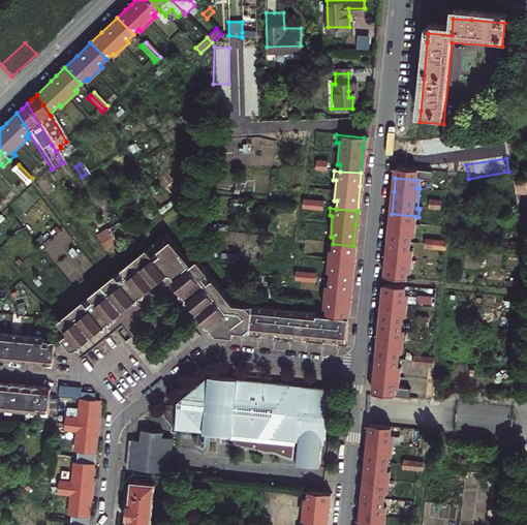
[(440,212),(430,211),(429,218),(439,219),(440,212)]
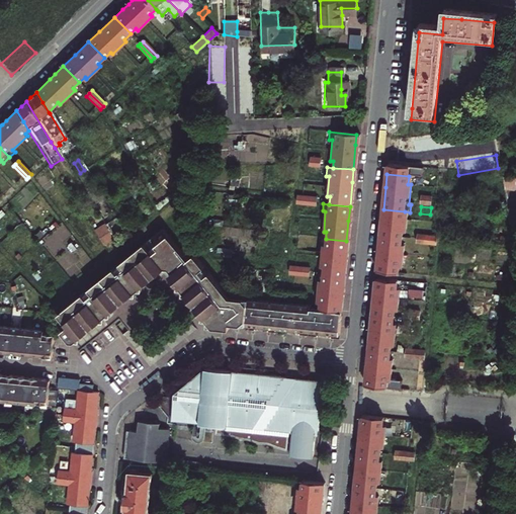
[(408,221),(404,220),(405,211),(383,209),(381,227),(379,246),(402,248),(402,241),(406,241),(408,221)]
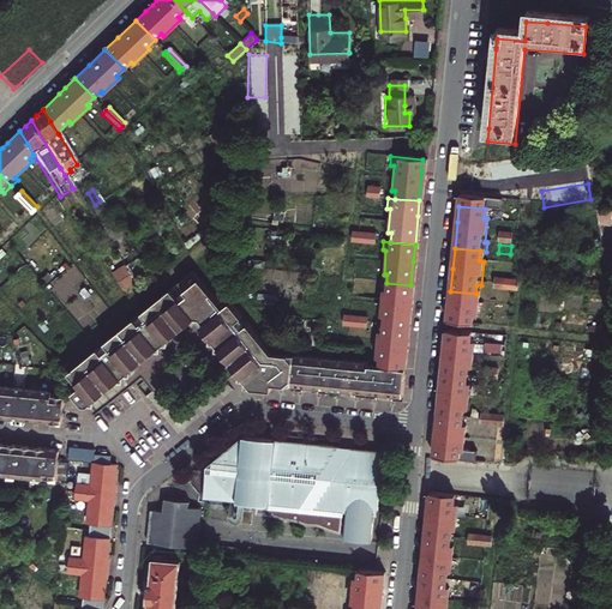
[(355,265),(373,265),(375,251),(355,251),(355,265)]
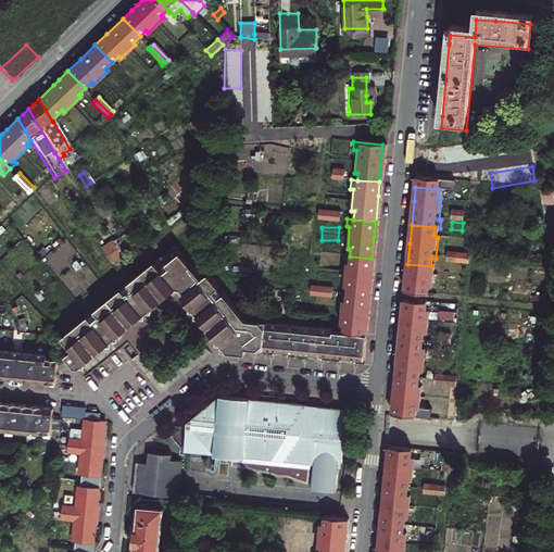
[(553,231),(543,231),(545,247),(553,247),(553,231)]
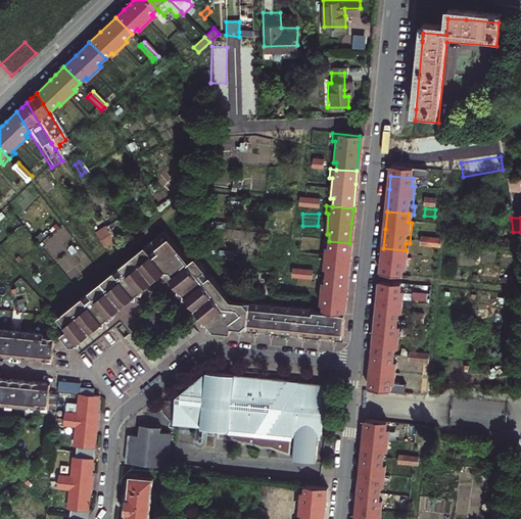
[(107,234),(117,249),(128,239),(119,226),(107,234)]
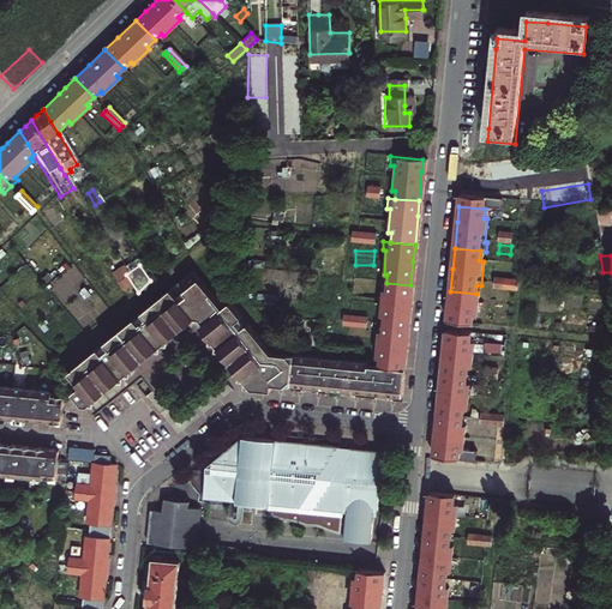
[(378,368),(365,367),(365,361),(269,350),(237,311),(232,306),(229,308),(226,305),(226,302),(225,302),(198,271),(197,272),(162,301),(150,311),(138,320),(112,342),(113,343),(112,343),(73,374),(82,385),(72,392),(83,405),(89,405),(94,402),(109,389),(129,373),(133,369),(147,359),(160,347),(172,337),(184,327),(195,318),(215,343),(221,350),(223,354),(231,361),(235,368),(243,377),(255,390),(263,391),(270,386),(401,399),(403,371),(378,368)]
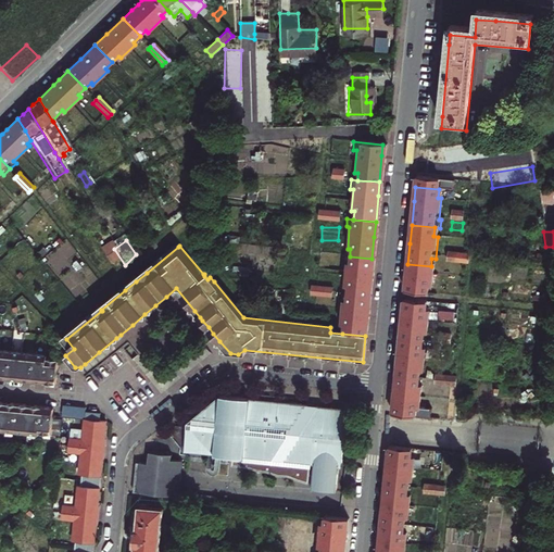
[(236,260),(254,261),(276,262),(277,251),(236,248),(236,260)]
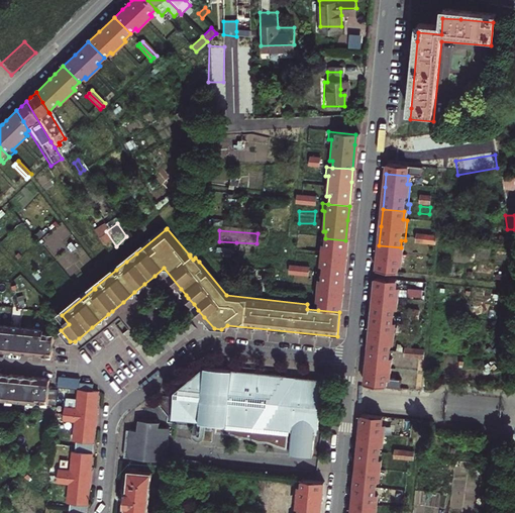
[(106,254),(116,246),(106,231),(96,239),(106,254)]
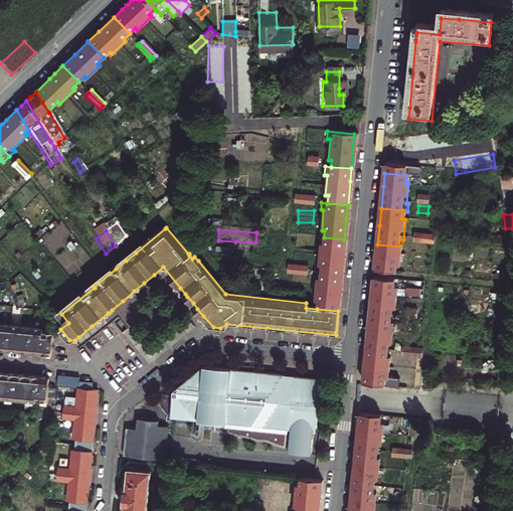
[(341,276),(343,253),(344,239),(324,237),(323,245),(320,245),(318,266),(321,266),(321,274),(341,276)]
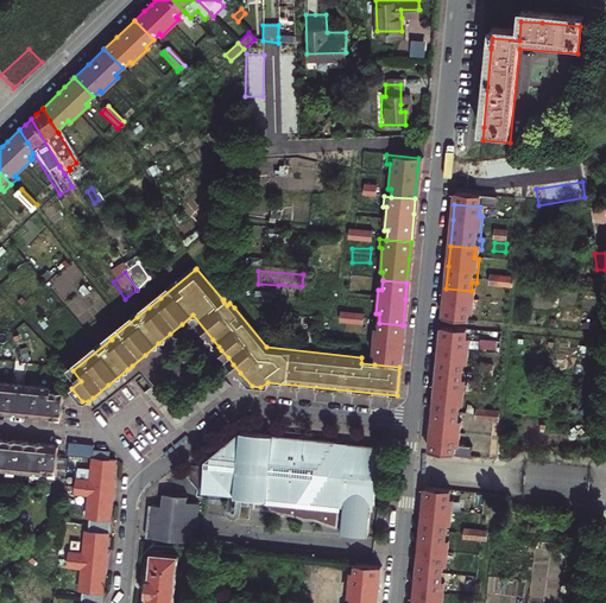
[(444,305),(442,330),(467,332),(474,334),(475,323),(472,323),(475,300),(471,300),(472,291),(446,289),(444,305)]
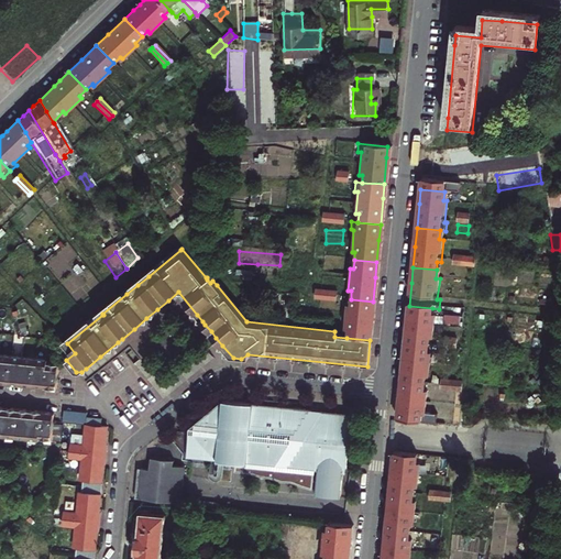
[(373,302),(351,299),(343,298),(342,307),(347,307),(344,329),(348,329),(347,338),(370,340),(370,339),(372,317),(373,302)]
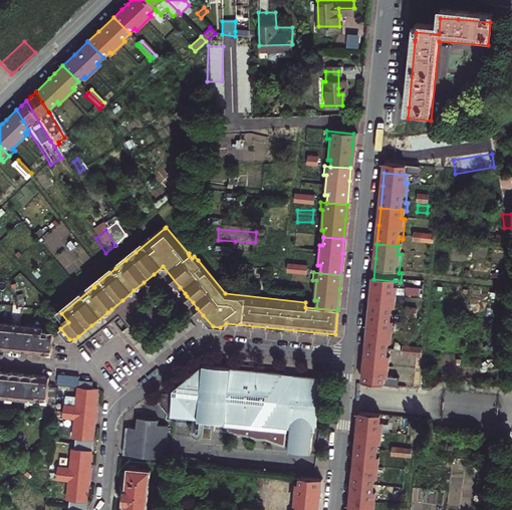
[(395,281),(373,279),(372,286),(395,288),(395,281)]
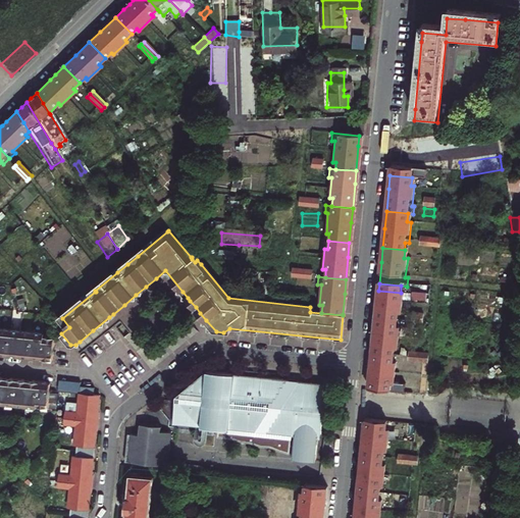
[(401,293),(378,291),(377,307),(375,327),(397,329),(398,321),(401,322),(403,303),(400,302),(401,293)]
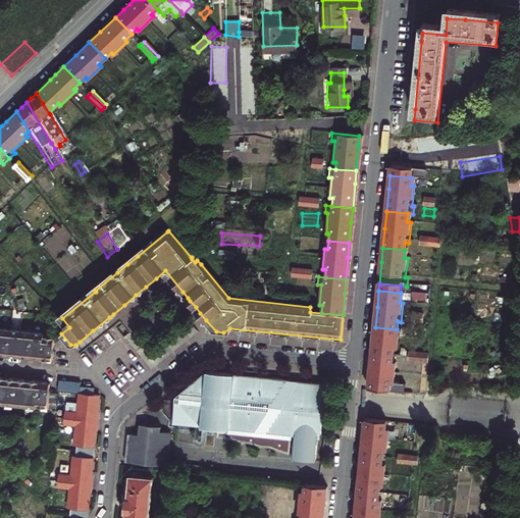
[(19,358),(19,354),(22,325),(0,322),(0,351),(11,353),(11,357),(19,358)]
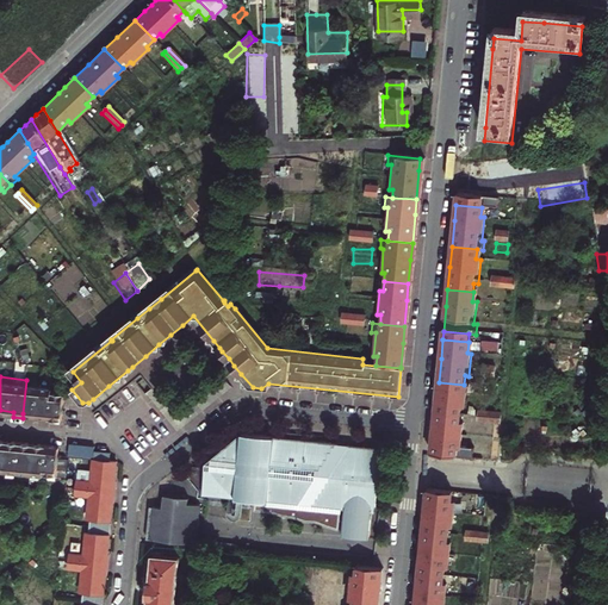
[(496,380),(483,379),(483,387),(495,388),(496,380)]
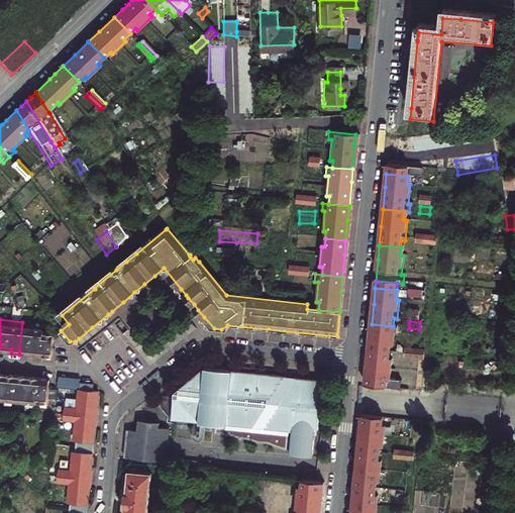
[(44,353),(53,353),(56,329),(45,328),(46,324),(22,322),(19,350),(26,351),(26,355),(30,355),(37,356),(44,357),(44,353)]
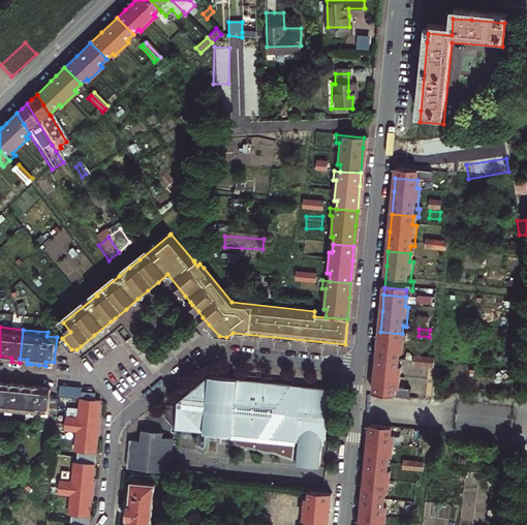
[(405,343),(401,342),(402,334),(380,332),(378,348),(376,368),(399,370),(400,363),(403,363),(405,343)]
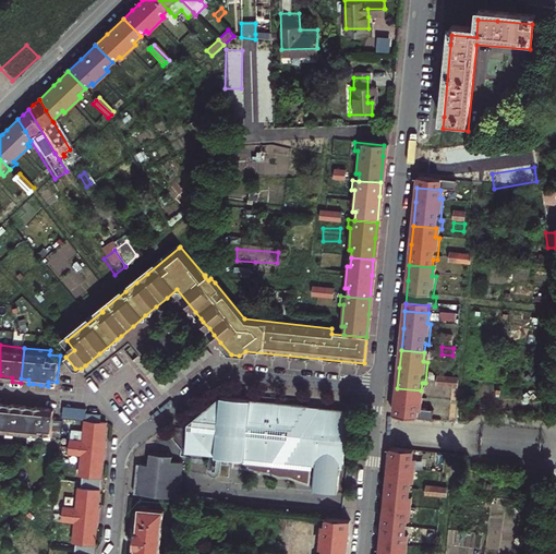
[(396,404),(395,421),(431,424),(431,416),(419,414),(420,399),(421,390),(397,388),(396,404)]
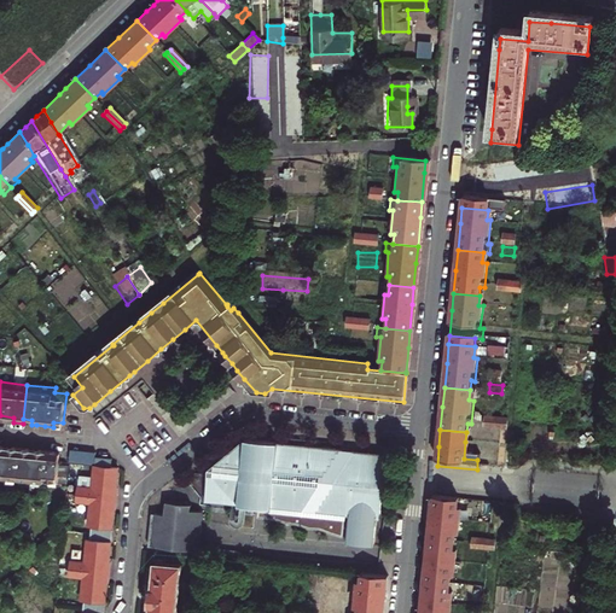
[(371,543),(372,525),(375,525),(383,455),(356,451),(245,439),(202,472),(198,506),(233,511),(352,523),(349,541),(349,547),(370,548),(371,543)]
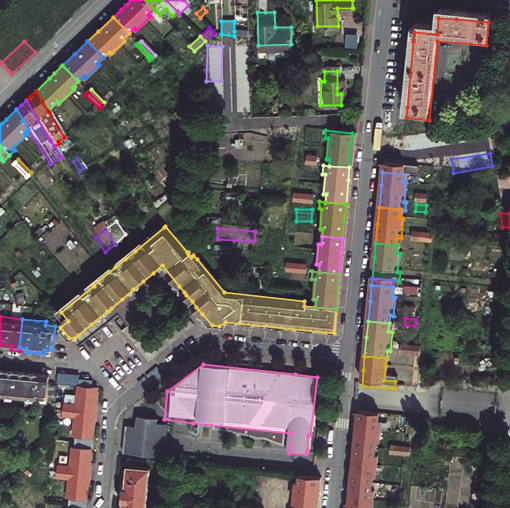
[(9,374),(8,379),(4,379),(1,407),(31,410),(34,377),(30,376),(25,376),(24,381),(16,380),(16,375),(12,375),(9,374)]
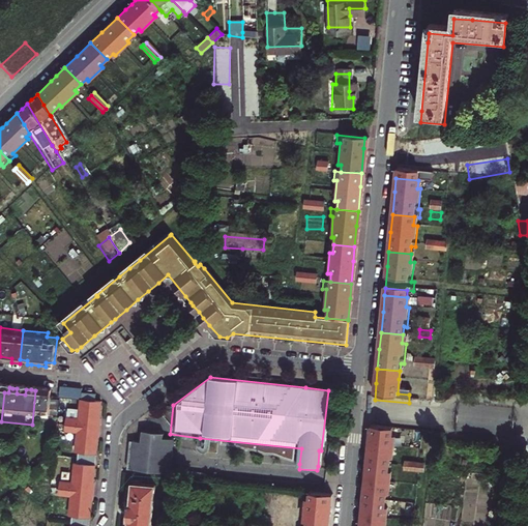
[(40,390),(35,390),(32,425),(49,426),(52,398),(42,397),(42,391),(40,390)]
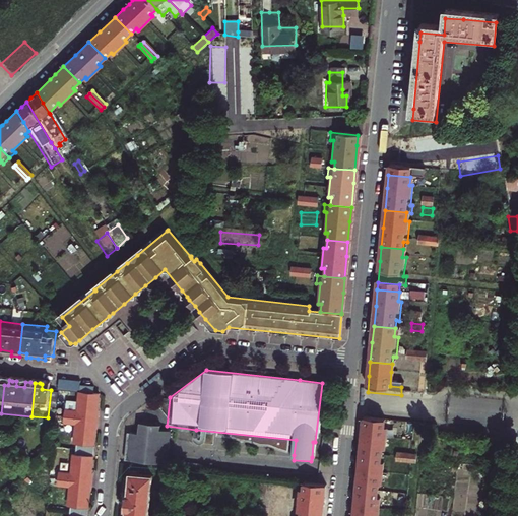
[(78,415),(67,413),(66,420),(96,423),(98,411),(100,398),(95,398),(96,388),(81,386),(78,415)]
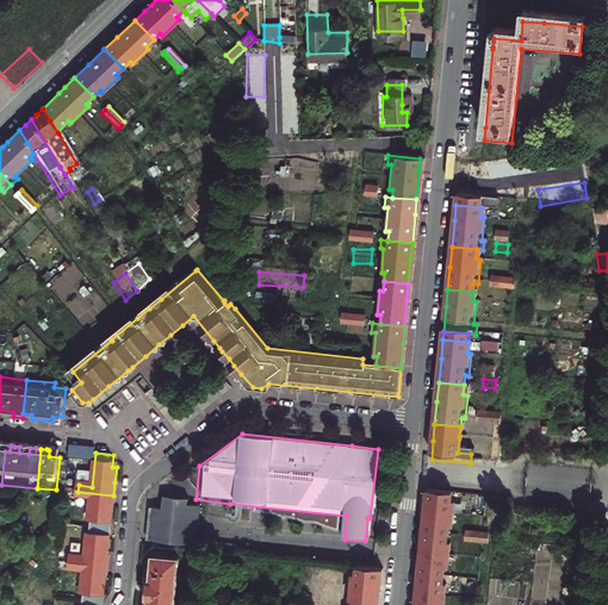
[(88,529),(110,531),(112,513),(113,496),(78,492),(78,498),(92,499),(88,529)]
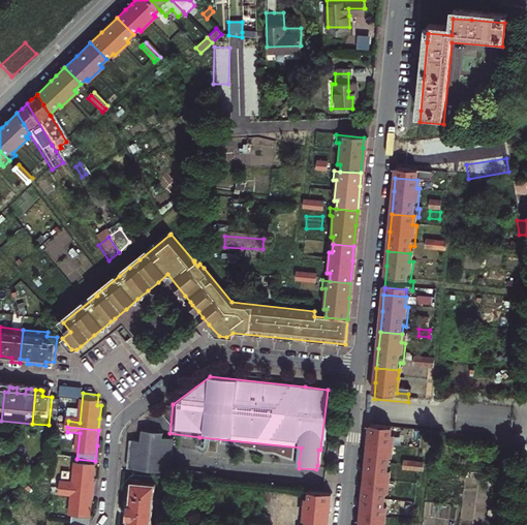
[(127,456),(125,471),(167,476),(172,441),(160,440),(161,435),(140,433),(138,443),(133,443),(131,456),(127,456)]
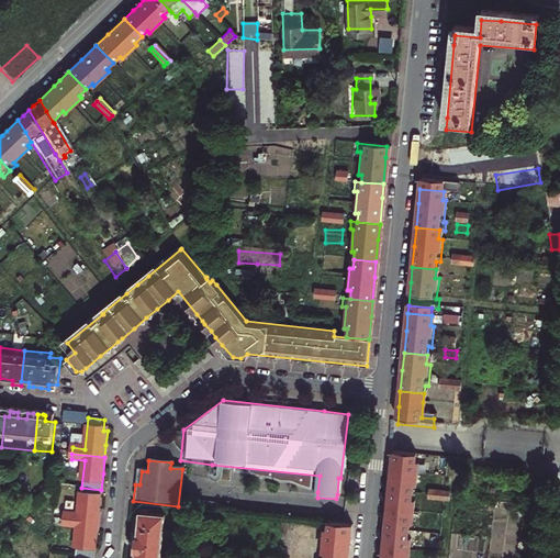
[(420,473),(416,473),(417,465),(393,462),(392,482),(390,502),(413,504),(414,497),(417,497),(420,473)]
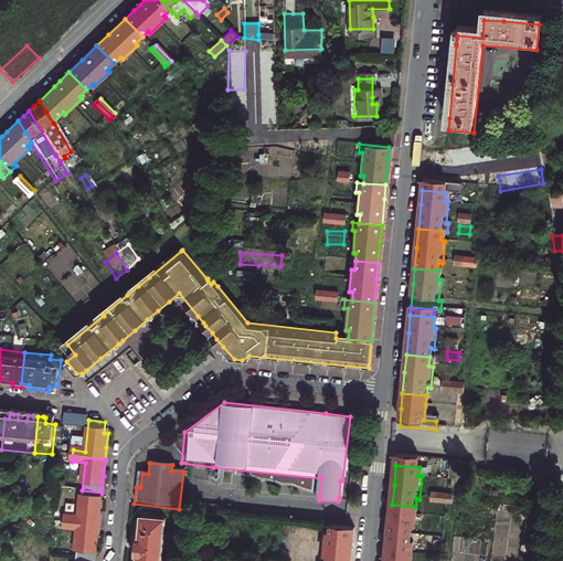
[(65,524),(98,527),(101,511),(102,493),(82,490),(78,518),(66,517),(65,524)]
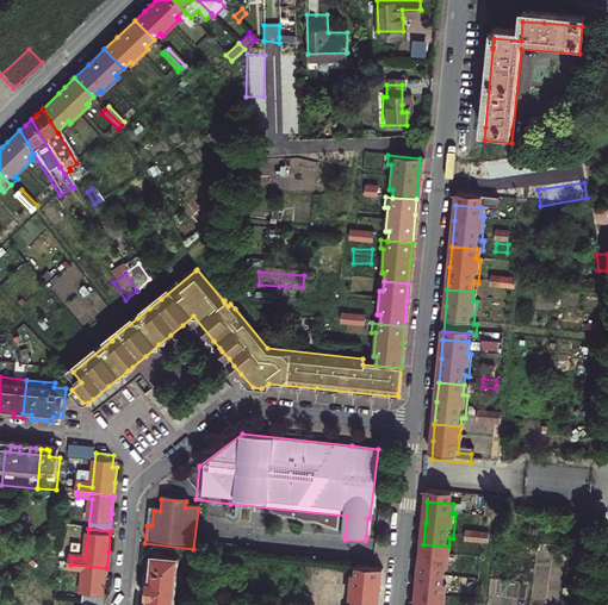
[(452,556),(448,555),(448,547),(423,544),(421,562),(419,586),(445,588),(446,580),(450,580),(452,556)]
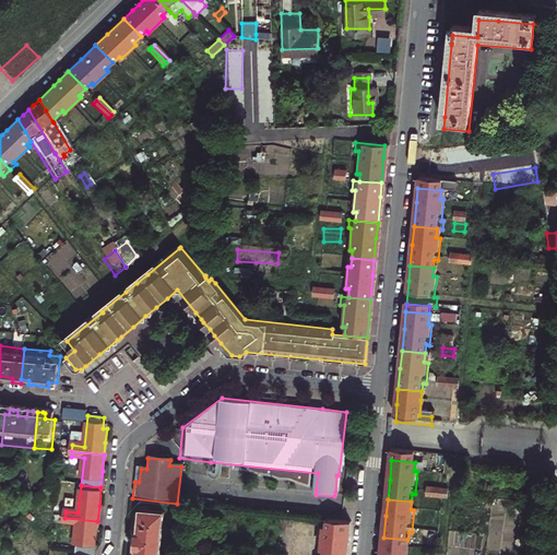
[(64,524),(76,526),(74,553),(84,554),(94,554),(96,531),(97,521),(64,518),(64,524)]
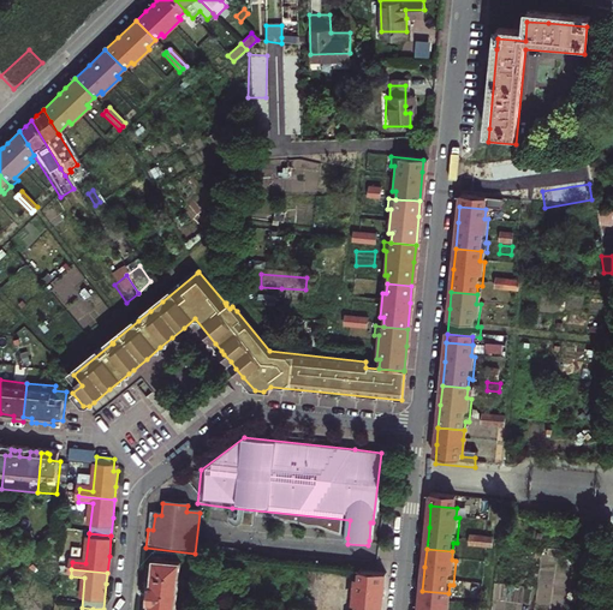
[(177,609),(180,579),(154,576),(152,603),(149,602),(148,609),(177,609)]
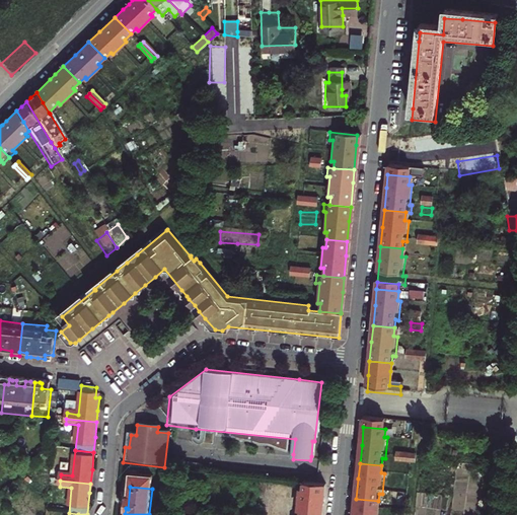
[(323,514),(323,513),(325,495),(304,493),(303,501),(300,501),(298,514),(323,514)]
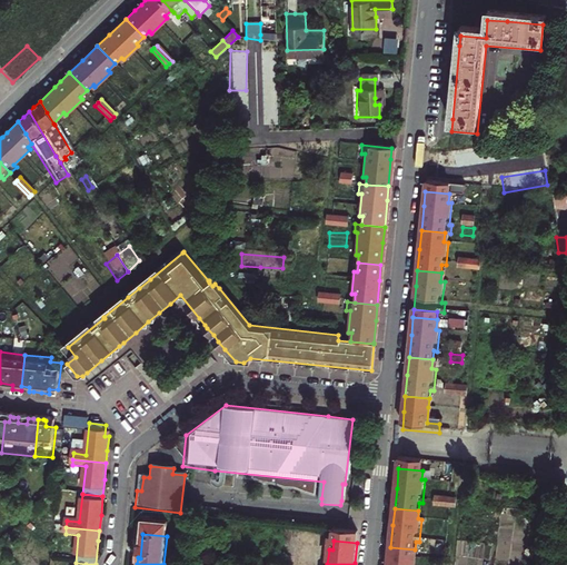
[(415,549),(390,547),(389,564),(416,564),(417,558),(414,557),(415,549)]
